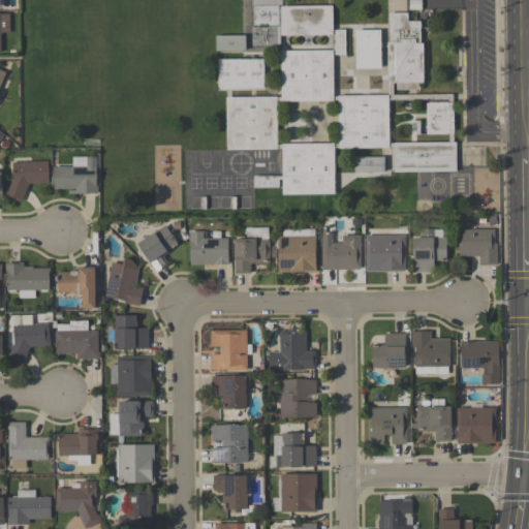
[(278,5),(278,25),(252,25),(252,5),(278,5)]
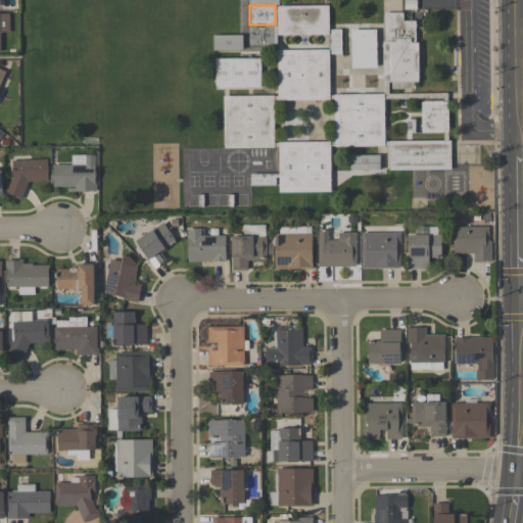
[(277,35),(276,5),(327,5),(328,34),(277,35)]
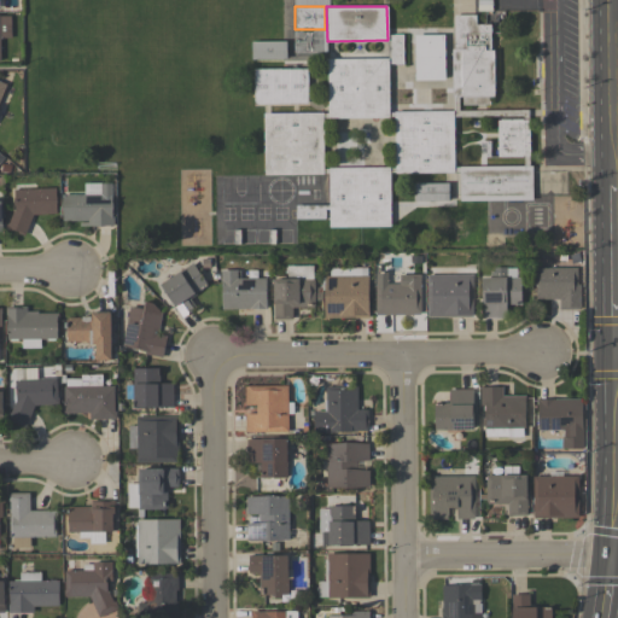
[(453,15),(474,15),(474,23),(490,23),(490,50),(494,50),(494,95),(488,97),(489,104),(461,105),(461,97),(452,97),(452,48),(454,48),(453,15)]
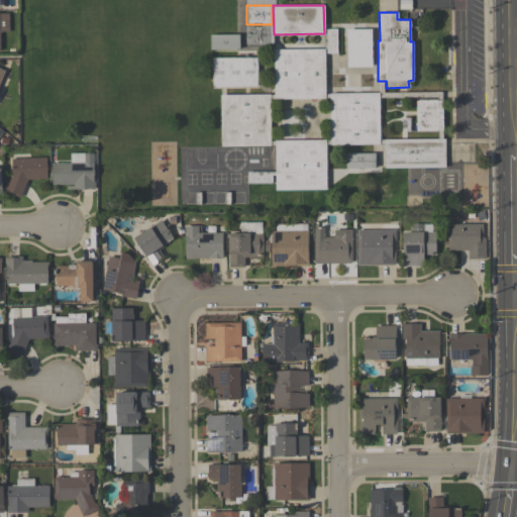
[(8,30),(0,30),(0,13),(8,13),(8,30)]
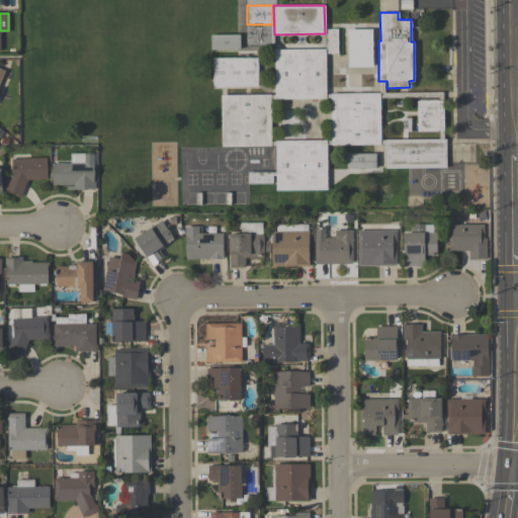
[(273,25),(273,44),(245,44),(245,25),(273,25)]
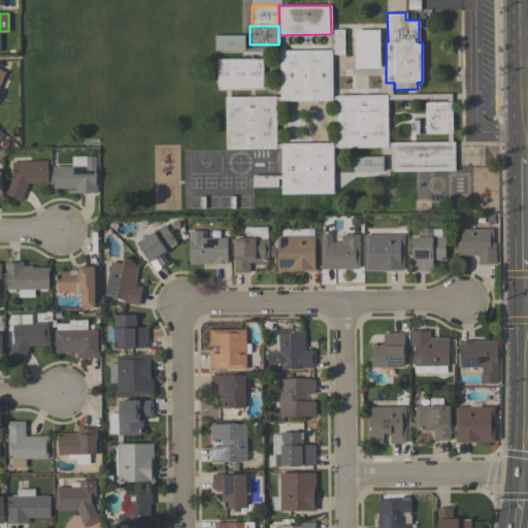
[(331,54),(331,30),(343,30),(344,54),(331,54)]
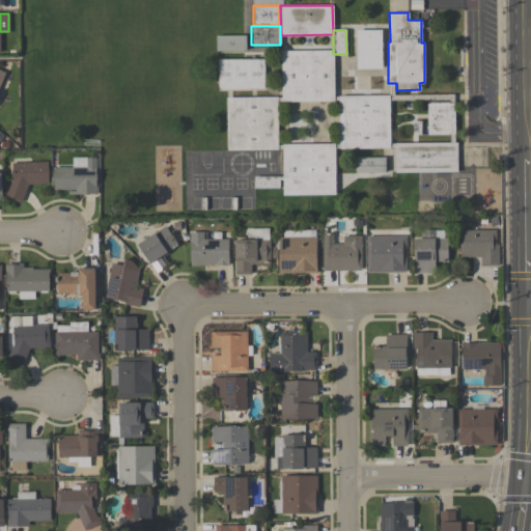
[(381,30),(382,68),(356,68),(356,30),(381,30)]
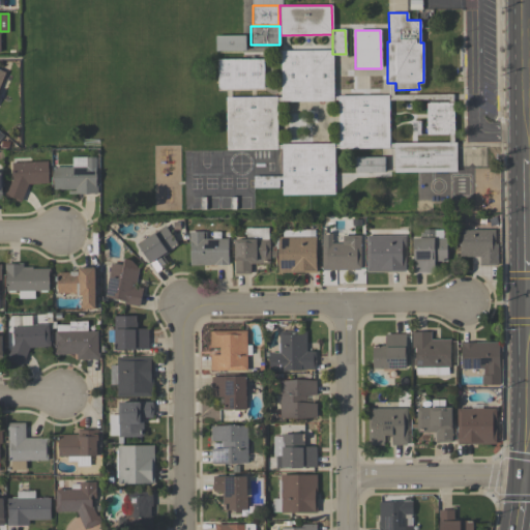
[(244,35),(244,51),(215,51),(214,35),(244,35)]
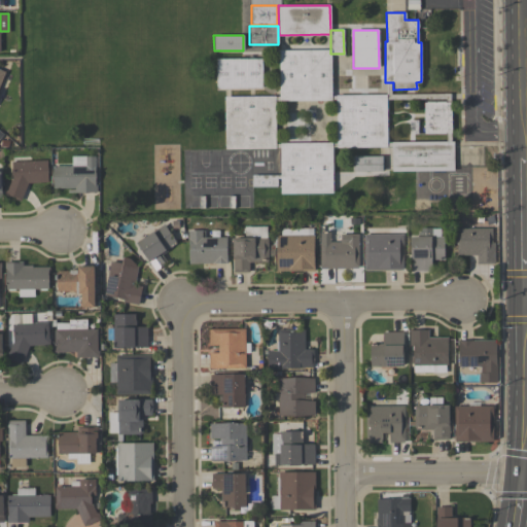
[(279,101),(279,50),(330,49),(330,101),(279,101)]
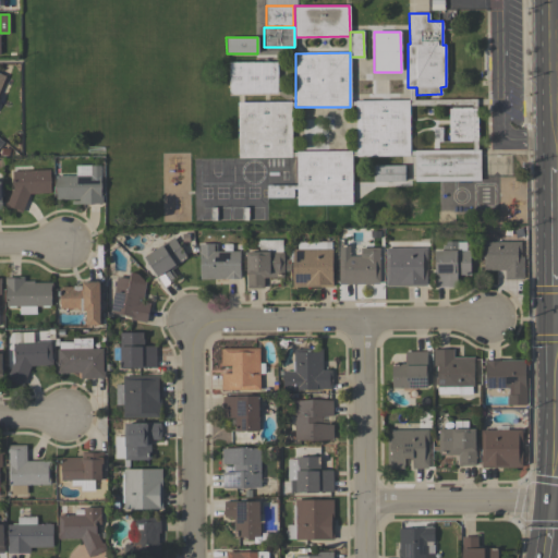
[(277,62),(277,94),(228,94),(228,62),(277,62)]
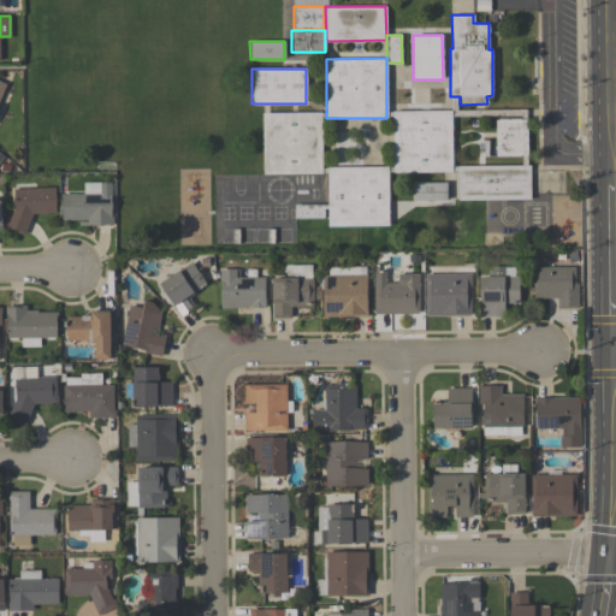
[(451,111),(451,171),(394,172),(392,112),(451,111)]
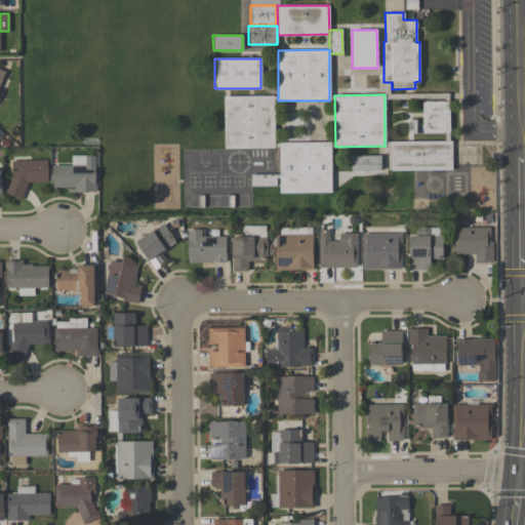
[(224,149),(223,96),(274,95),(274,148),(224,149)]
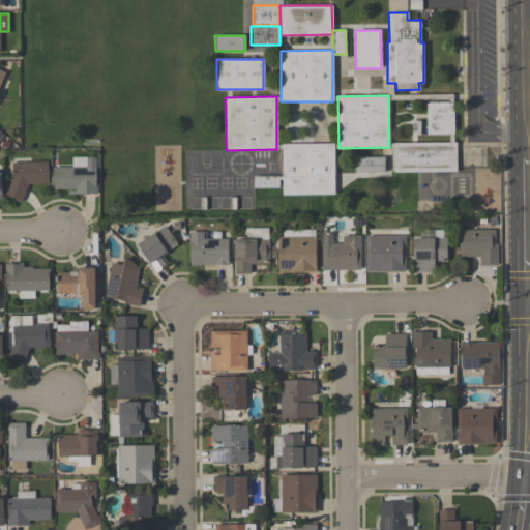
[(427,134),(425,102),(452,102),(453,134),(427,134)]
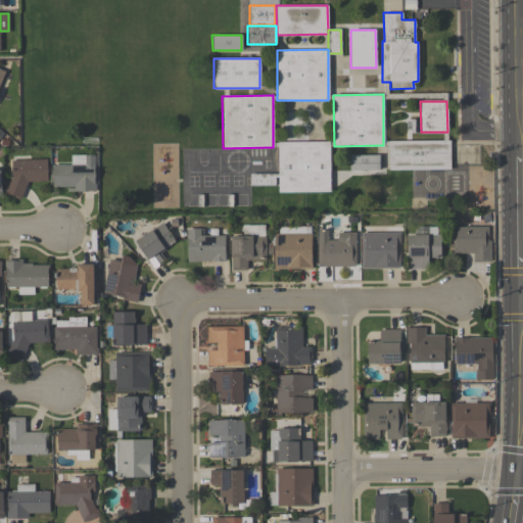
[(389,170),(388,141),(449,140),(449,169),(389,170)]
